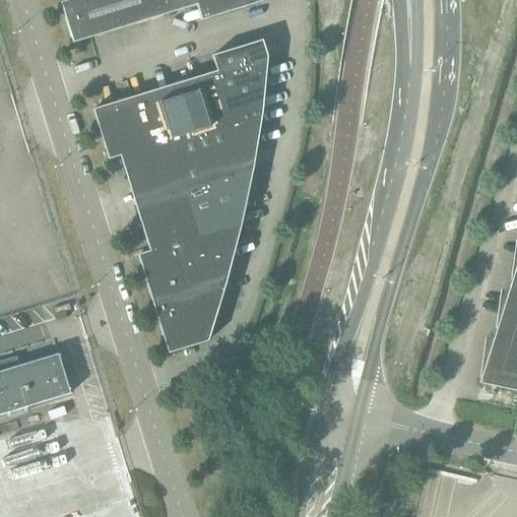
[(151,16),(146,0),(62,0),(75,41),(94,35),(133,22),(151,16)]
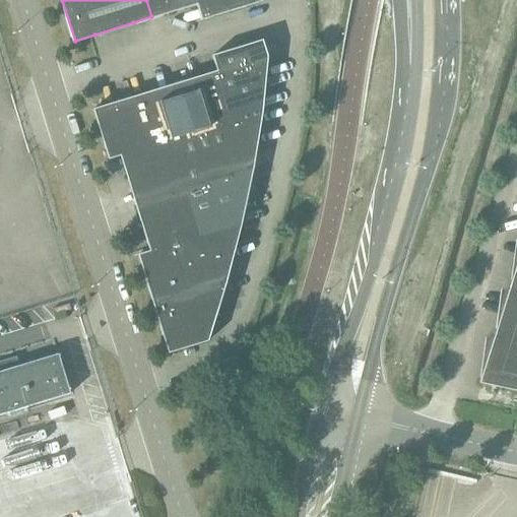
[(199,2),(198,0),(146,0),(151,16),(170,11),(199,2)]
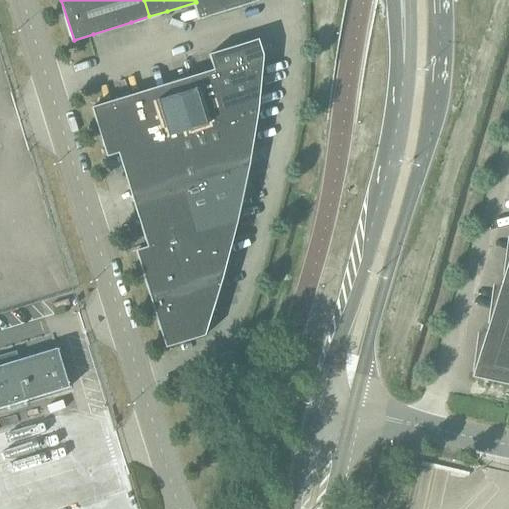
[(195,0),(196,2),(200,17),(255,0),(195,0)]
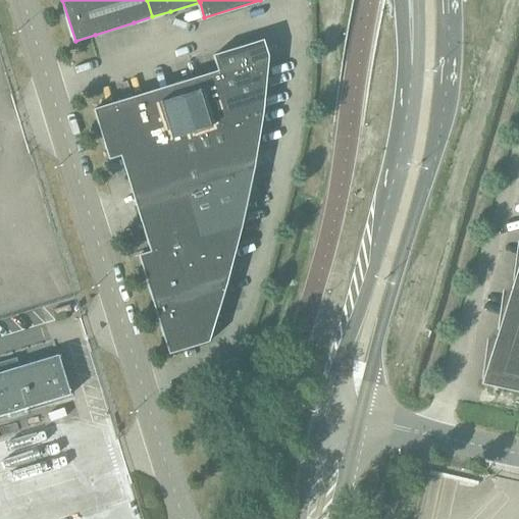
[(265,109),(270,55),(271,54),(265,37),(215,53),(220,68),(200,74),(215,123),(265,108),(265,109)]
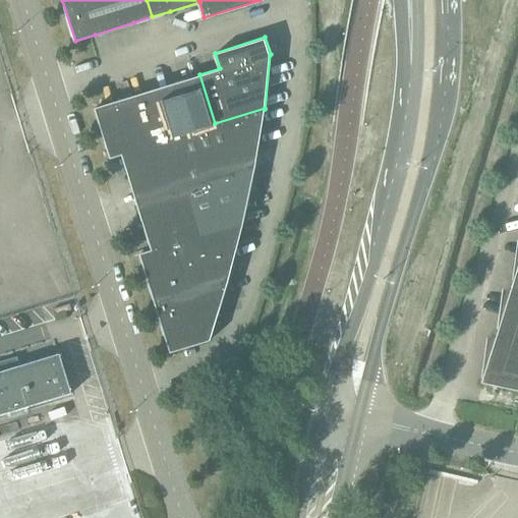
[(215,123),(199,74),(171,83),(173,90),(186,132),(215,123)]
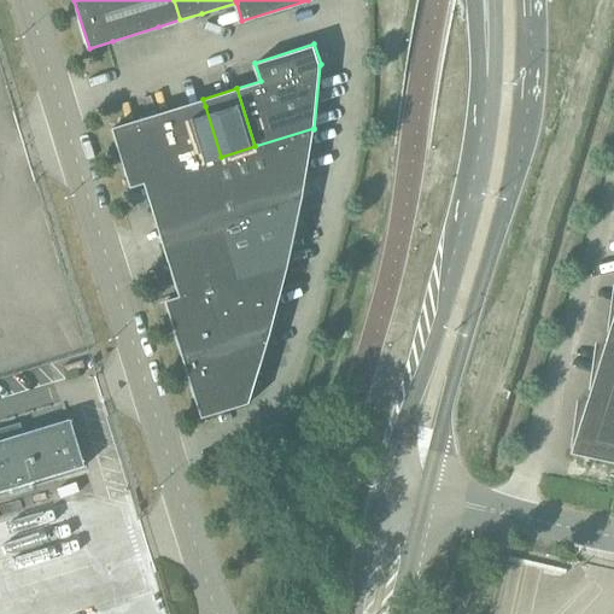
[(221,157),(205,106),(203,99),(129,122),(113,127),(132,186),(145,182),(145,181),(221,157)]
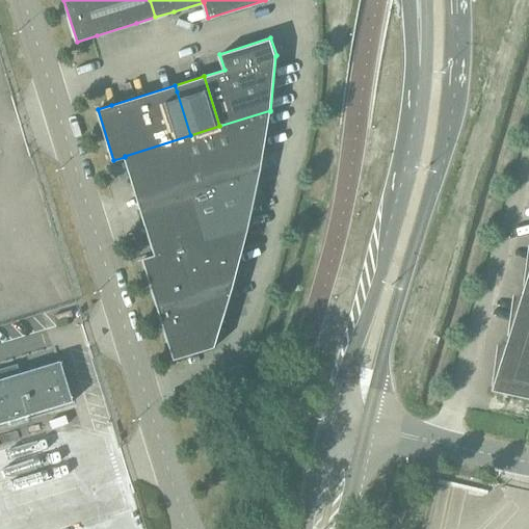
[(261,168),(265,146),(270,111),(270,110),(219,126),(190,135),(205,185),(261,167),(261,168)]
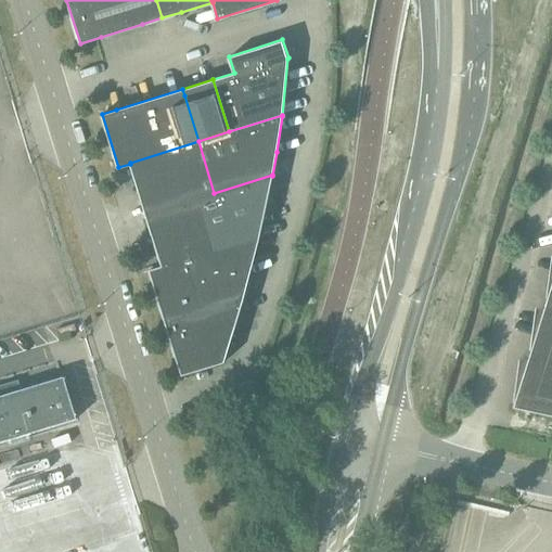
[(214,193),(199,141),(130,163),(130,164),(139,188),(146,214),(214,193)]
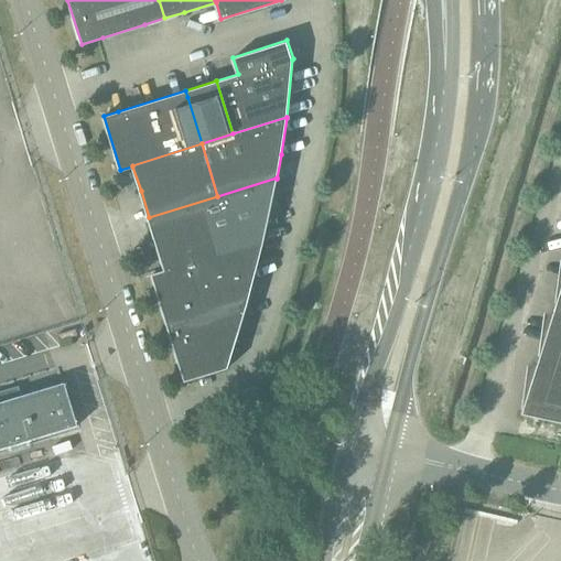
[(269,216),(277,181),(277,179),(277,177),(217,196),(234,249),(263,239),(263,240),(269,216)]
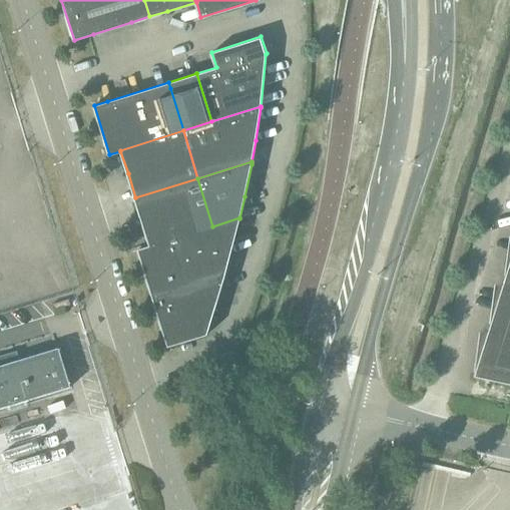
[(212,226),(197,178),(135,197),(142,222),(149,244),(149,245),(212,226)]
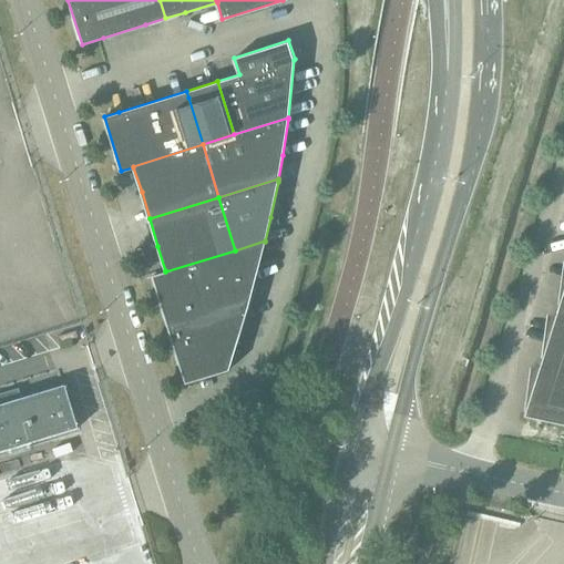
[(249,305),(256,280),(265,242),(265,241),(235,250),(165,272),(165,270),(153,275),(170,329),(249,305)]
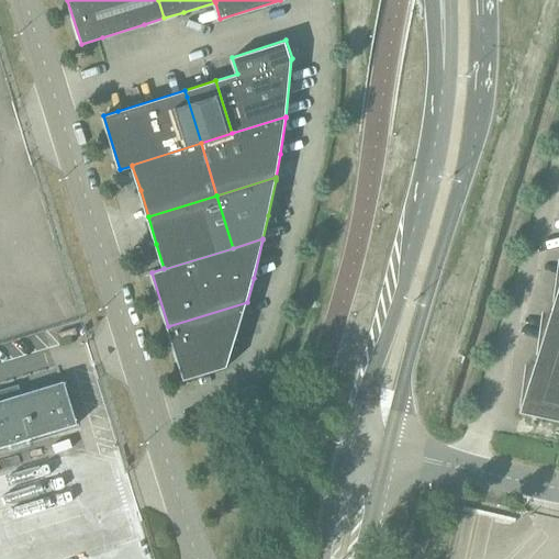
[(227,365),(235,339),(247,302),(168,326),(185,379),(226,366),(227,366),(227,365)]
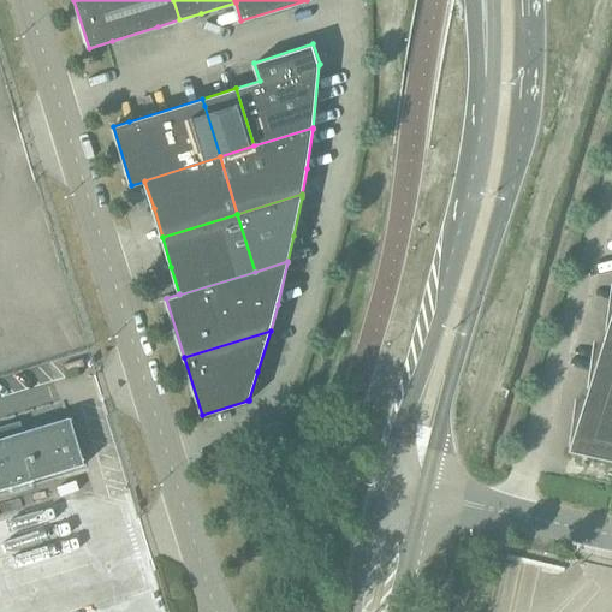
[(589,386),(588,392),(611,396),(611,334),(606,333),(604,339),(595,338),(589,386)]
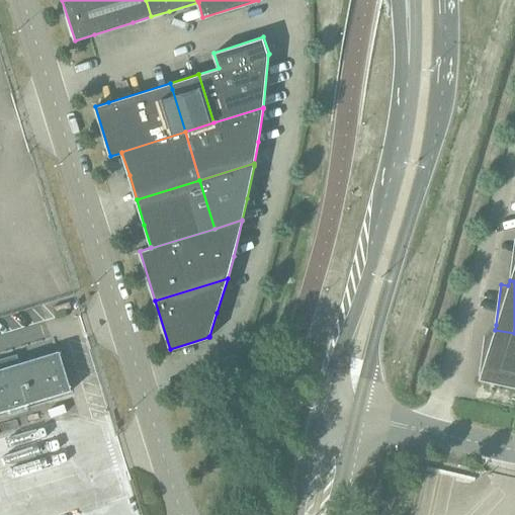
[(481,374),(479,378),(486,380),(514,385),(514,333),(495,330),(493,334),(486,333),(480,373),(481,374)]
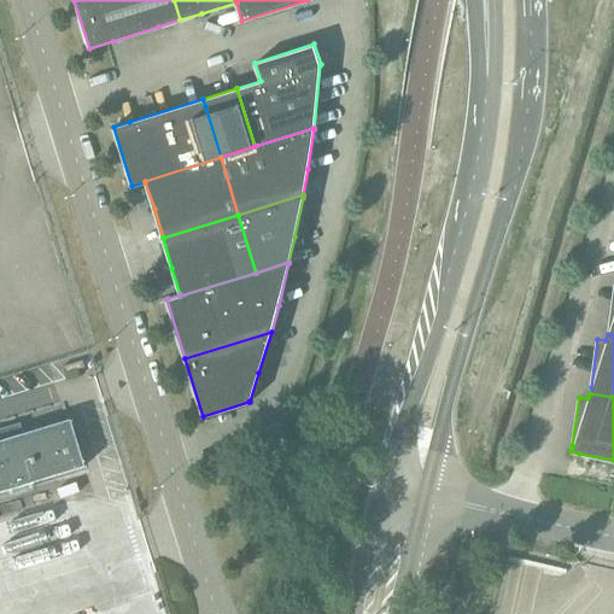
[(0,490),(1,490),(86,465),(71,417),(0,438),(0,490)]
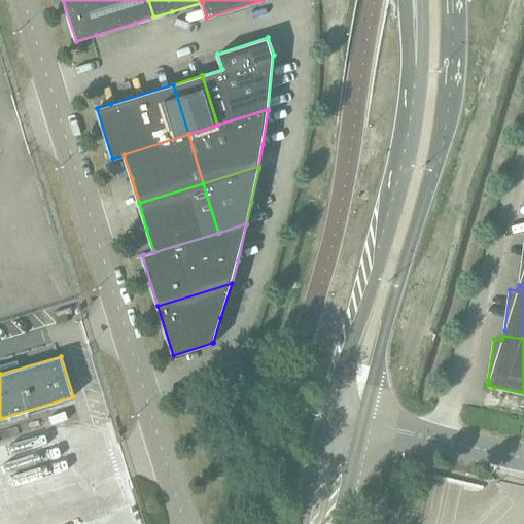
[(0,363),(0,374),(22,368),(19,358),(0,363)]
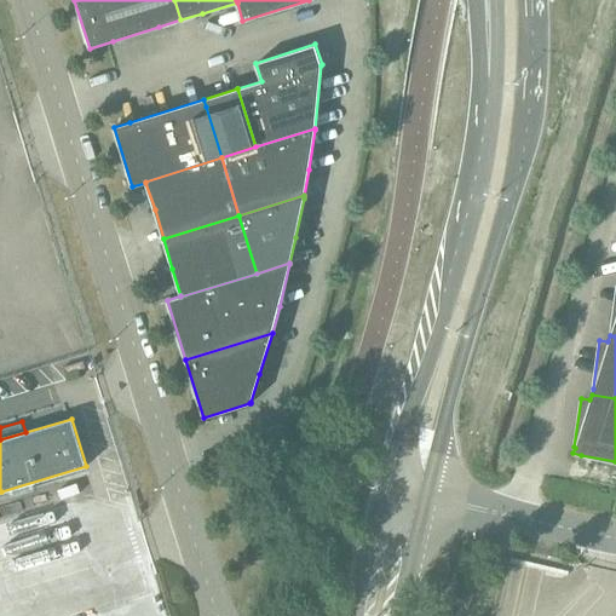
[(87,467),(0,493),(0,494),(9,520),(96,495),(87,467)]
